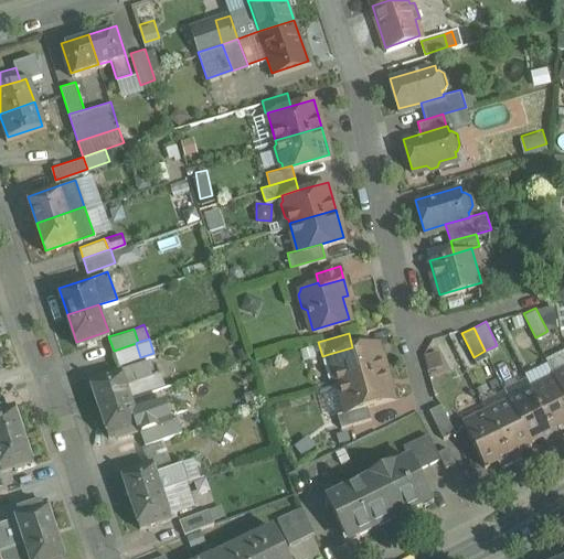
[(352,347),(329,354),(337,382),(384,368),(376,341),(352,347)]
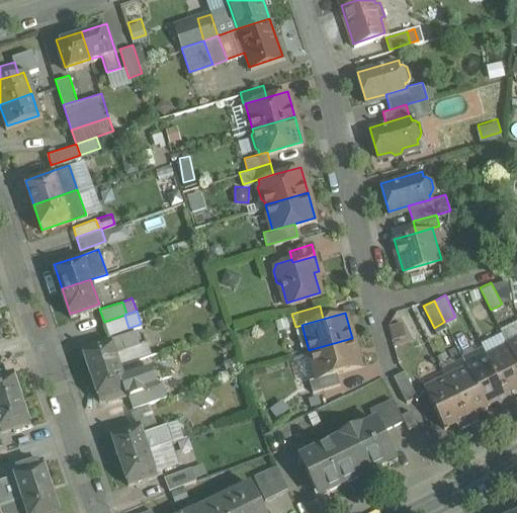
[(124,315),(104,322),(108,334),(128,328),(124,315)]
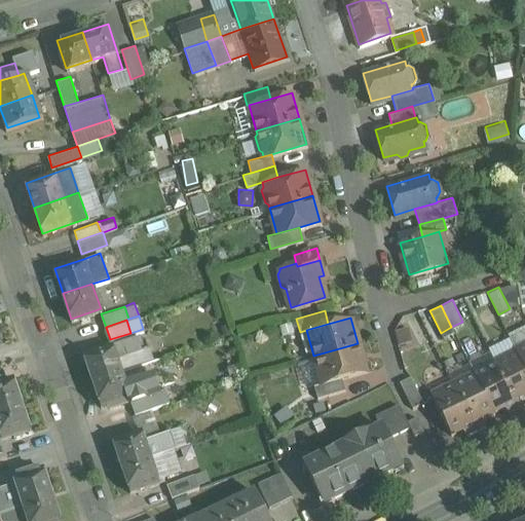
[(408,324),(395,327),(398,341),(411,338),(408,324)]
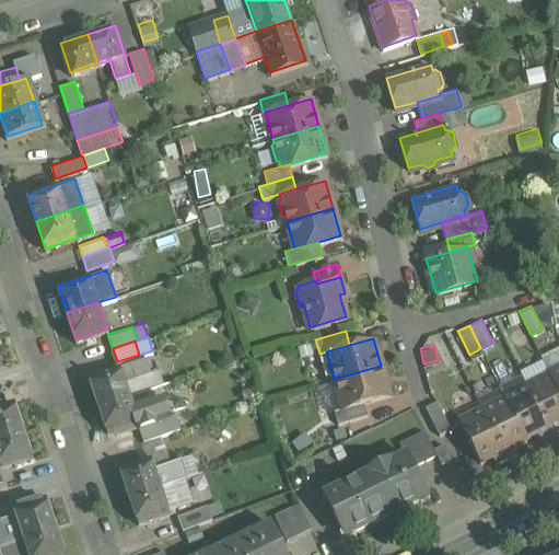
[(119,366),(89,377),(97,404),(129,393),(126,381),(153,371),(149,357),(120,367),(119,366)]
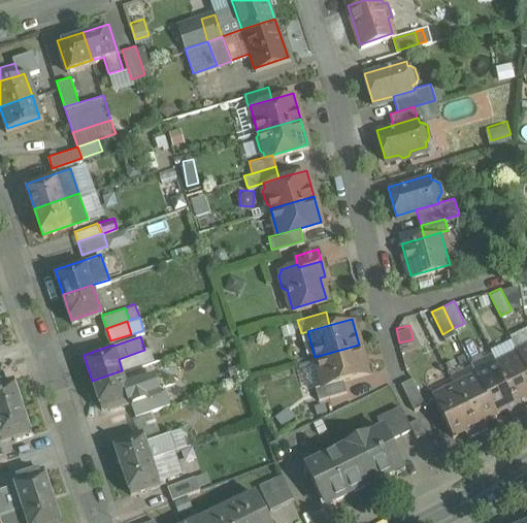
[(359,345),(315,357),(323,383),(323,384),(342,378),(366,370),(359,345)]
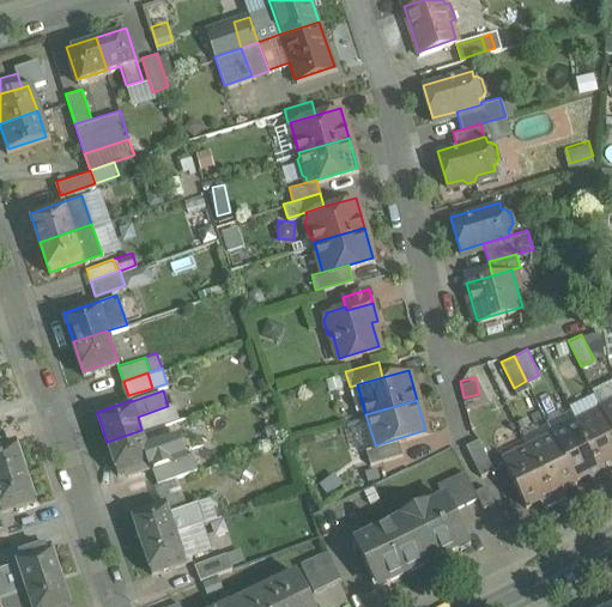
[(611,400),(600,407),(601,408),(611,429),(611,400)]
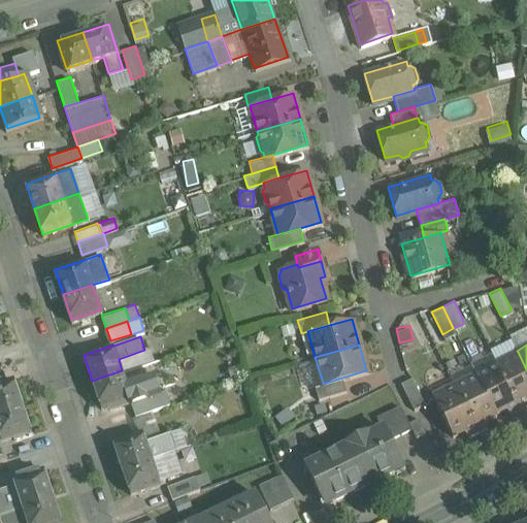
[(526,369),(518,352),(497,362),(519,406),(526,401),(526,397),(526,396),(526,395),(526,369)]
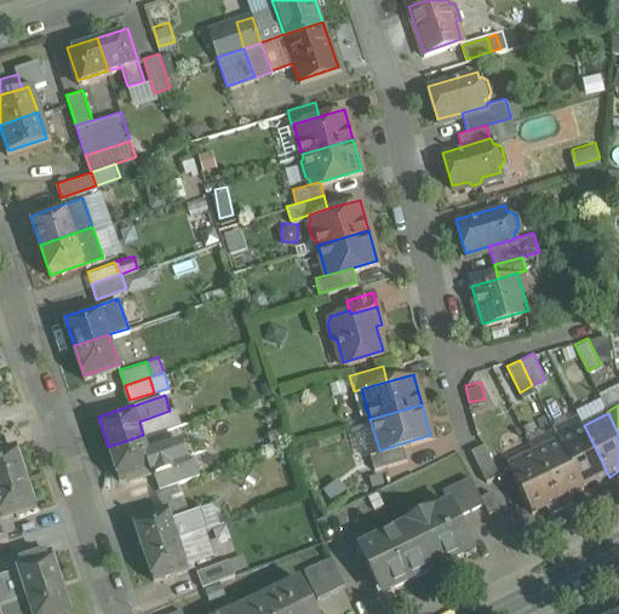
[(143,435),(148,449),(189,435),(184,422),(143,435)]
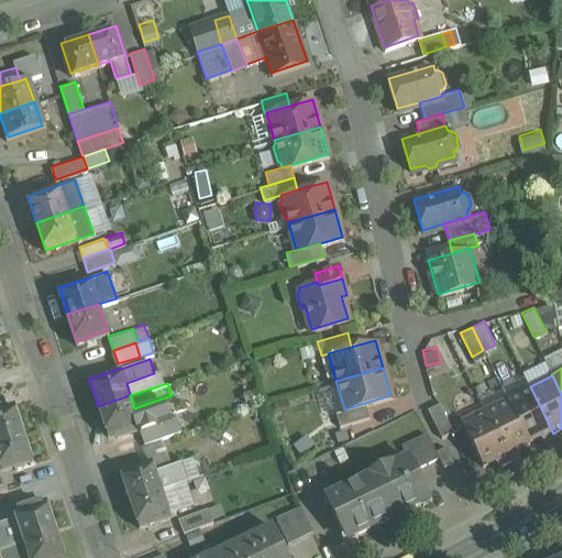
[(553,434),(530,386),(507,397),(507,400),(527,439),(539,434),(542,439),(553,434)]
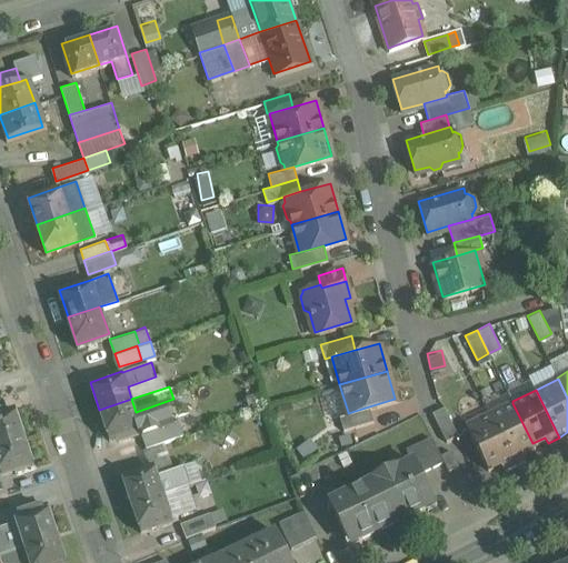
[(173,399),(136,412),(131,399),(99,410),(109,436),(139,426),(140,431),(166,422),(170,421),(170,420),(187,415),(180,396),(173,399)]
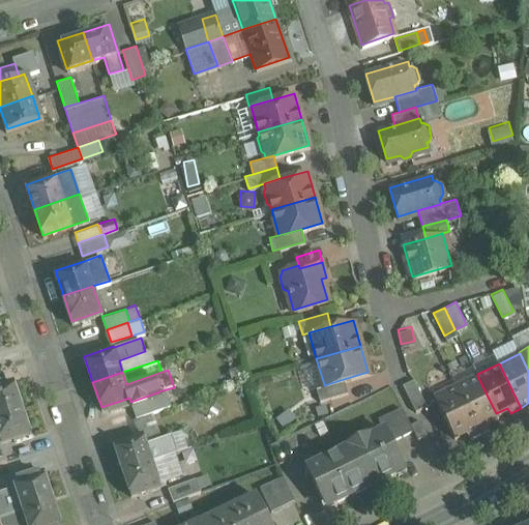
[(477,376),(457,386),(478,430),(489,426),(486,420),(497,414),(496,413),(477,376)]
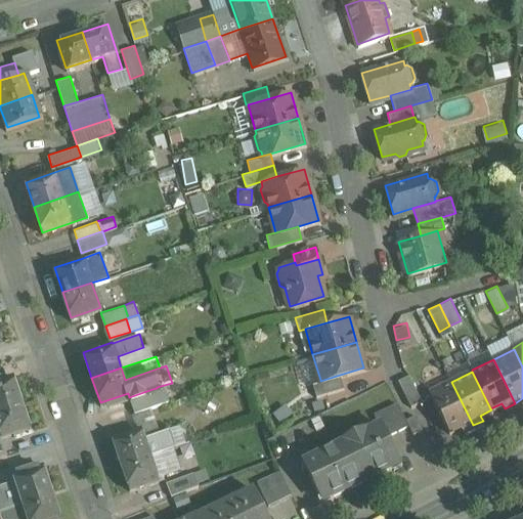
[(421,399),(408,374),(397,379),(410,404),(421,399)]
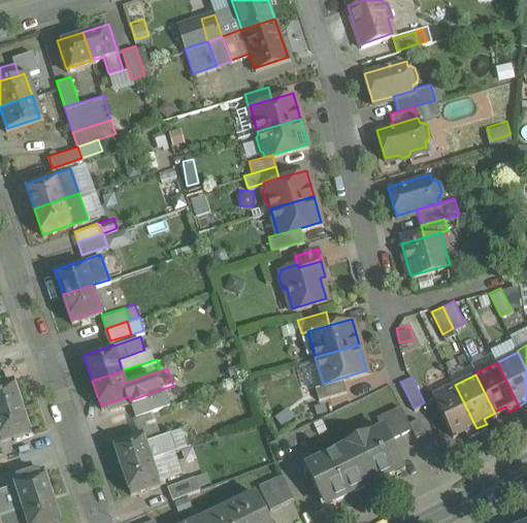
[(342,378),(323,384),(323,383),(315,386),(318,397),(346,389),(342,378)]
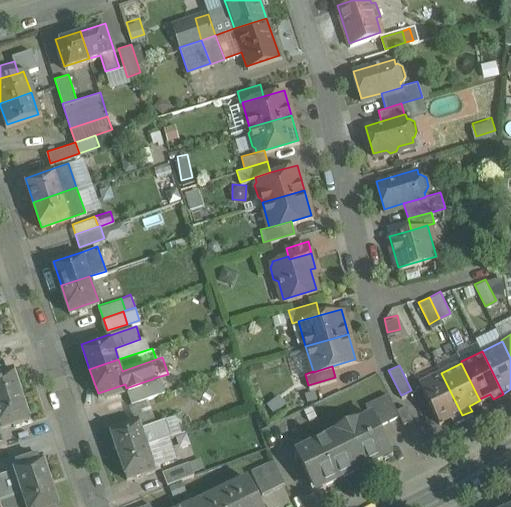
[(13,367),(0,371),(0,398),(21,391),(13,367)]
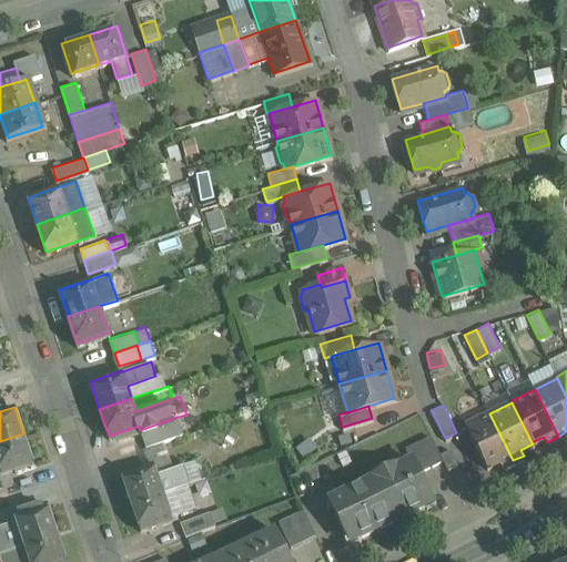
[(489,414),(465,425),(486,467),(498,460),(502,466),(513,460),(489,414)]
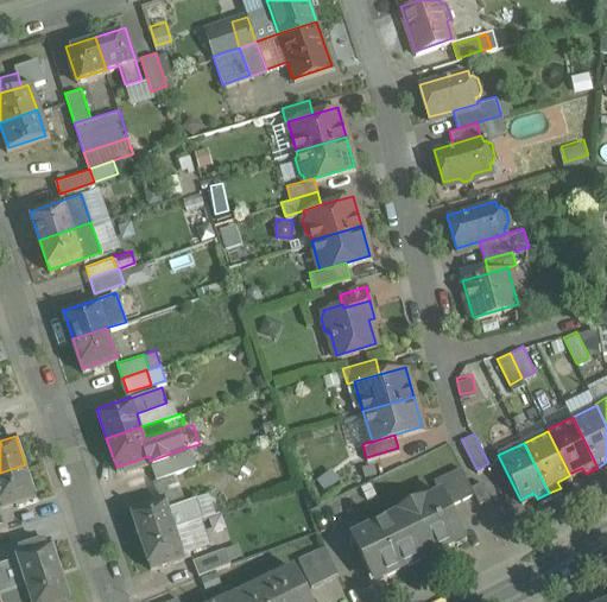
[(177,451),(150,461),(156,477),(183,468),(177,451)]
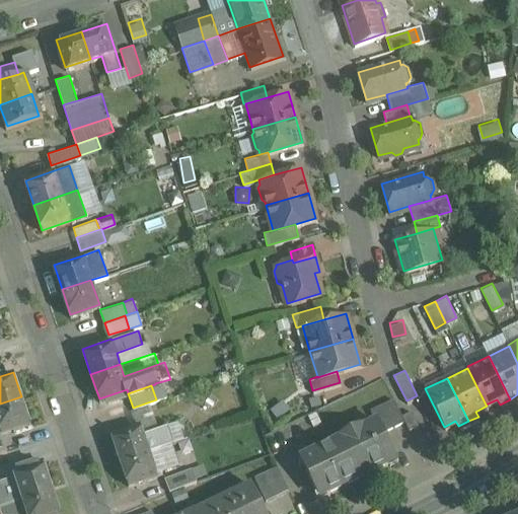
[(21,396),(0,404),(0,432),(1,432),(30,422),(22,396),(21,396)]
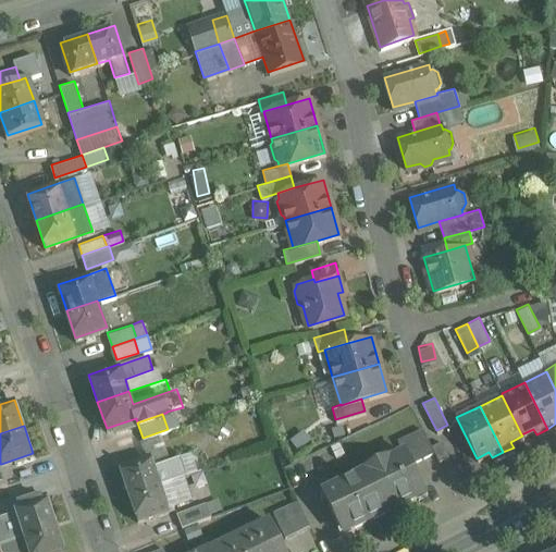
[(421,426),(396,439),(403,451),(404,450),(410,462),(433,450),(431,444),(421,426)]
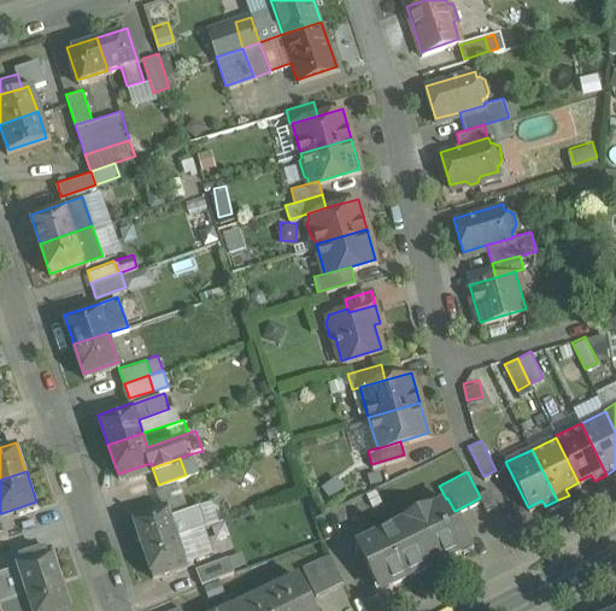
[(488,487),(477,492),(480,498),(485,507),(497,503),(488,487)]
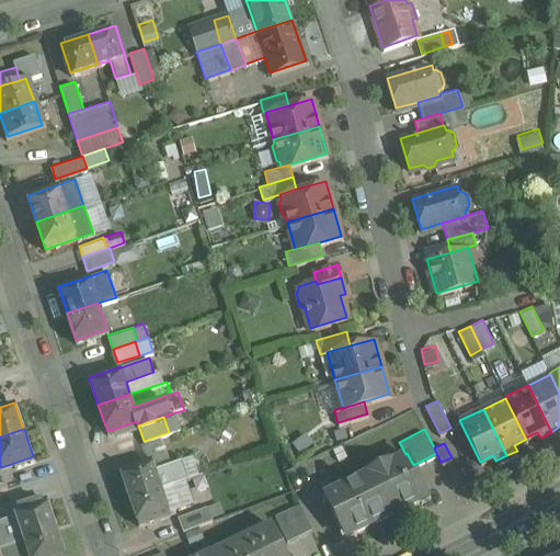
[(406,454),(324,494),(344,535),(427,495),(413,465),(407,453),(406,454)]
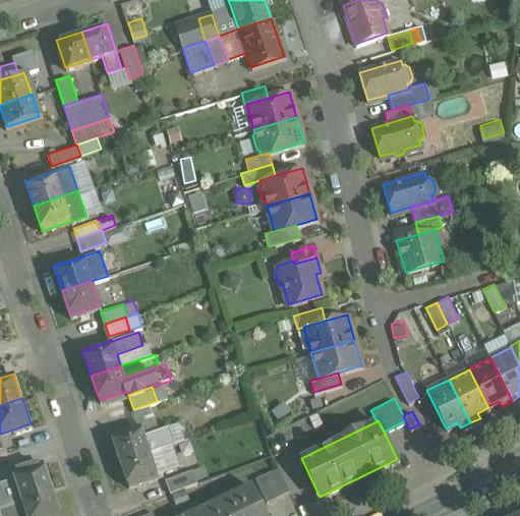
[(140,425),(111,436),(120,460),(149,451),(174,442),(173,440),(168,442),(164,428),(169,427),(168,424),(142,434),(140,425)]
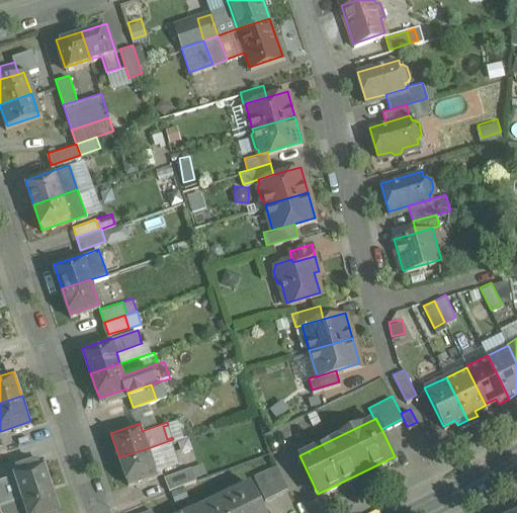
[(148,448),(119,457),(127,483),(156,473),(148,448)]
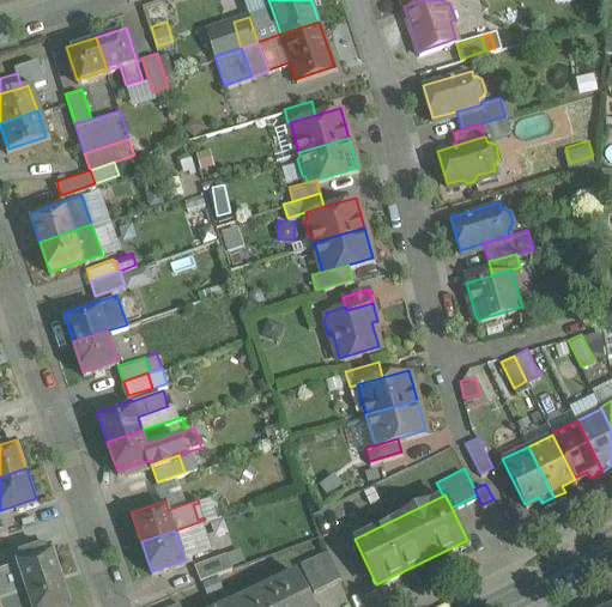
[(44,544),(19,551),(20,553),(14,556),(25,587),(61,575),(50,544),(44,545),(44,544)]
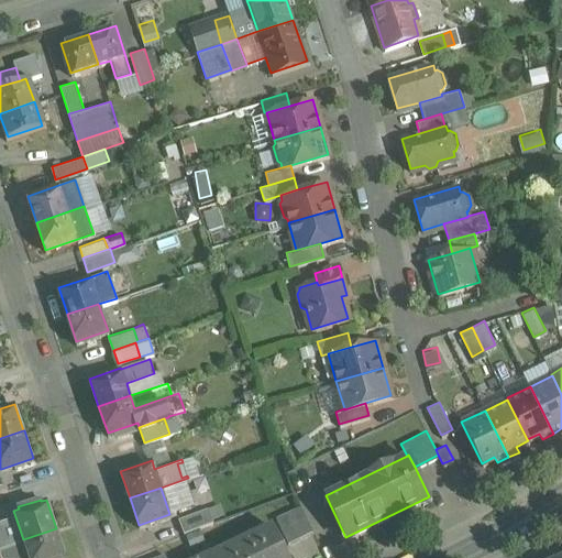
[(300,505),(275,516),(287,542),(312,529),(300,505)]
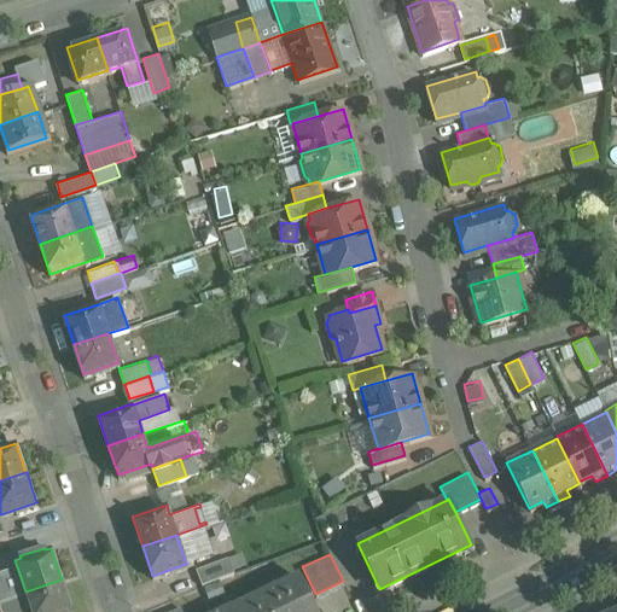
[(227,555),(195,567),(201,582),(233,570),(227,555)]
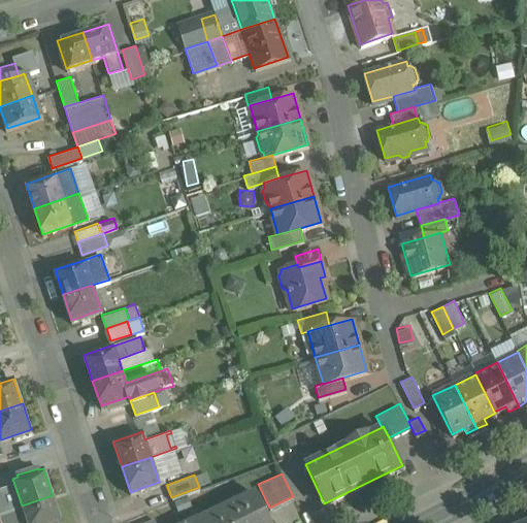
[(271,522),(256,491),(198,518),(200,522),(271,522)]
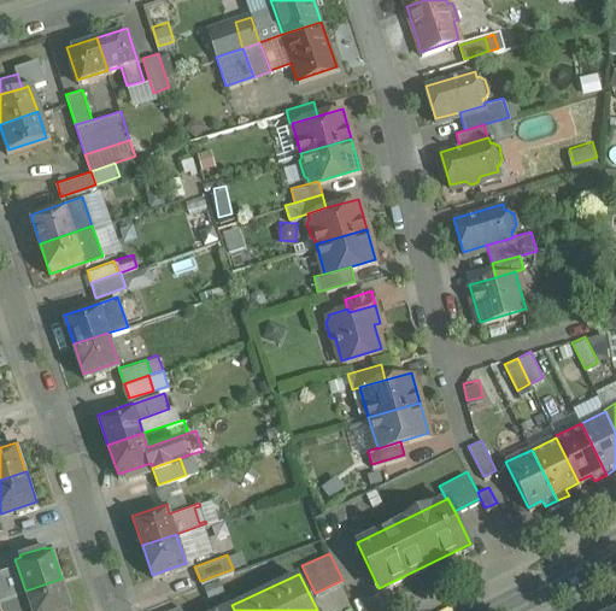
[(25,591),(0,599),(0,607),(1,610),(71,610),(62,579),(25,591)]
